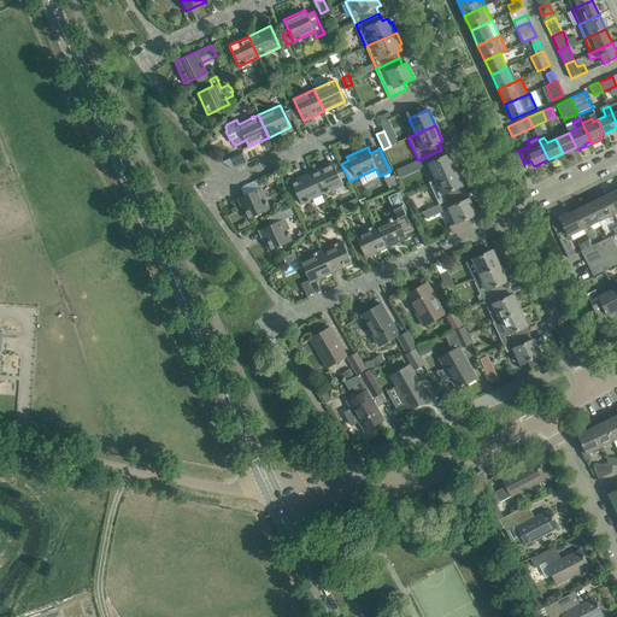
[(436,178),(456,170),(448,154),(445,156),(441,150),(418,160),(421,166),(422,169),(429,165),(436,178)]
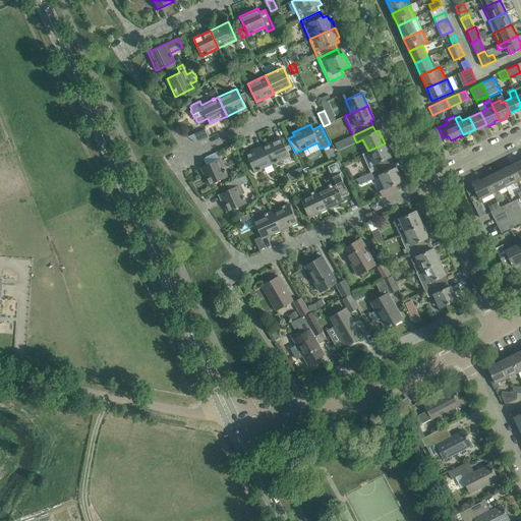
[(353,135),(335,143),(337,150),(355,140),(353,135)]
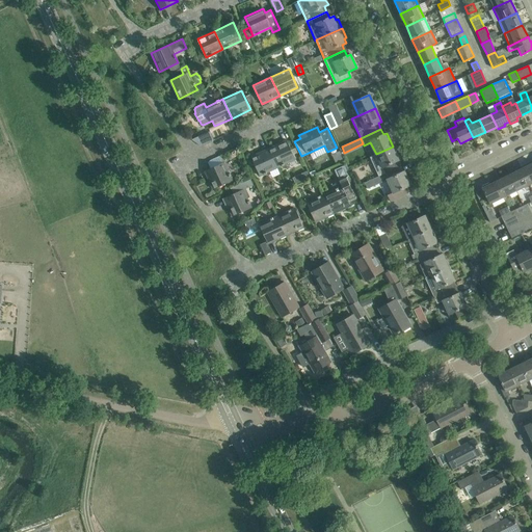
[(287,140),(269,149),(277,167),(295,158),(287,140)]
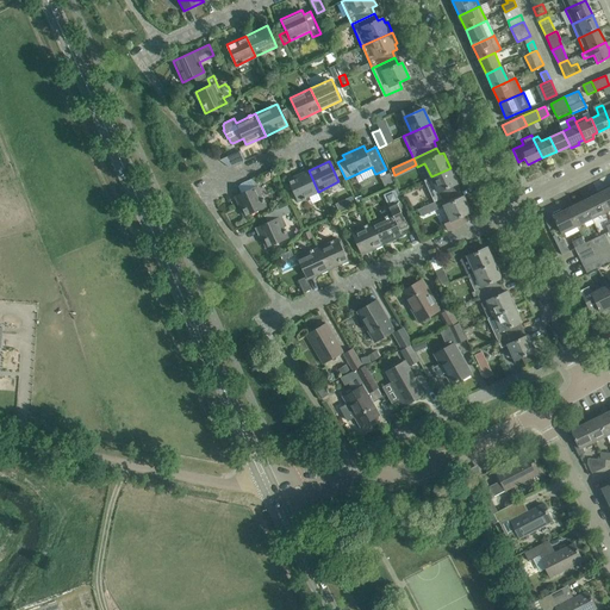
[(441,198),(456,192),(454,185),(458,184),(450,168),(431,176),(424,180),(435,201),(441,199),(441,198)]
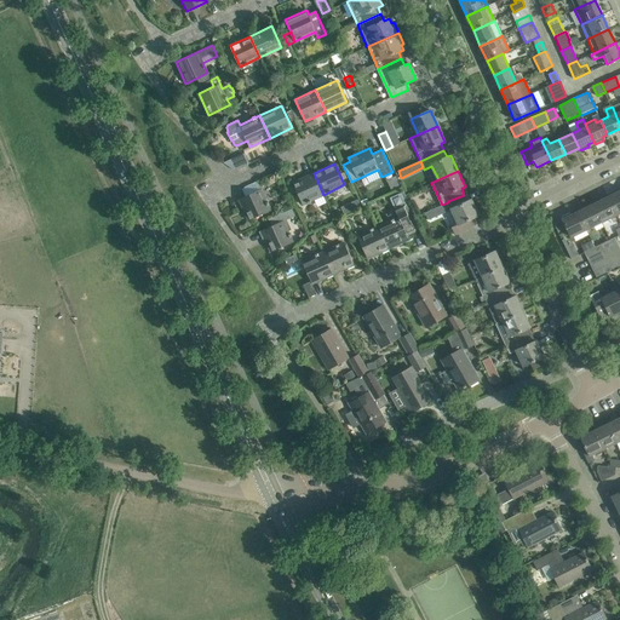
[(323,195),(314,173),(293,183),(303,204),(323,195)]
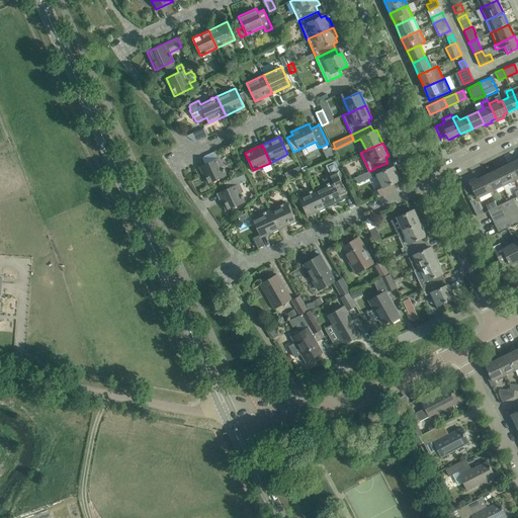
[(517,177),(517,157),(512,160),(513,162),(508,164),(515,179),(517,177)]
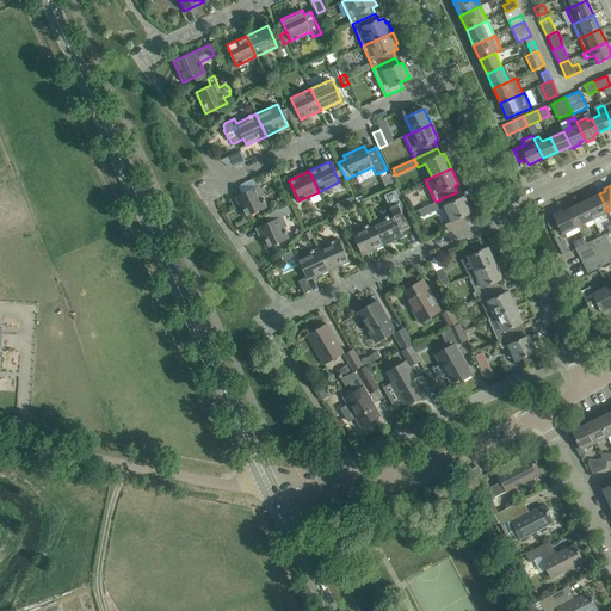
[(266,208),(257,186),(235,197),(245,217),(266,208)]
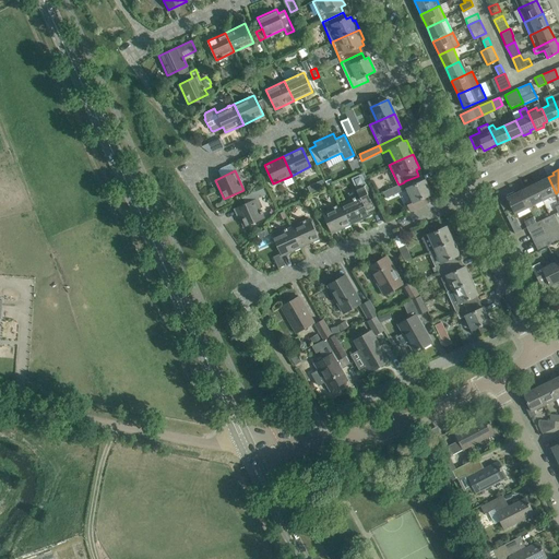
[(341,204),(349,225),(369,215),(367,212),(378,207),(372,198),(370,199),(368,194),(370,192),(367,183),(366,183),(361,175),(353,179),(357,188),(356,188),(359,197),(341,204)]
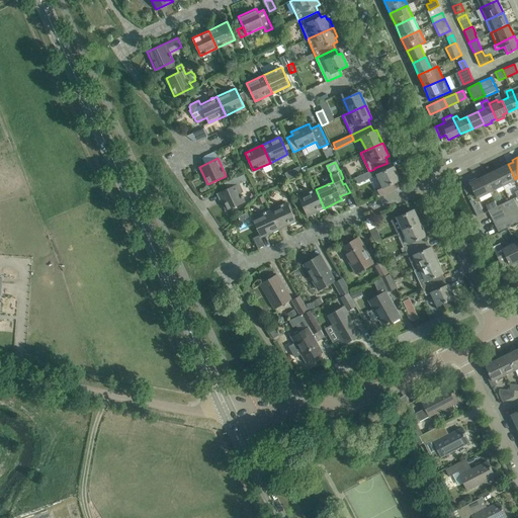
[(374,169),(383,187),(377,189),(380,195),(398,187),(395,182),(400,180),(394,167),(390,168),(387,163),(374,168),(374,169)]
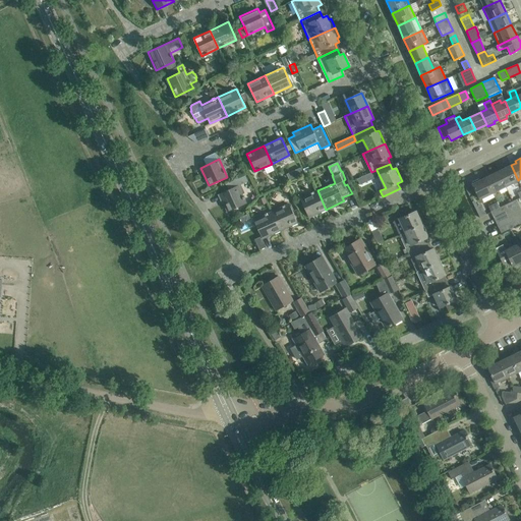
[(505,166),(497,170),(505,186),(518,180),(511,165),(506,168),(505,166)]
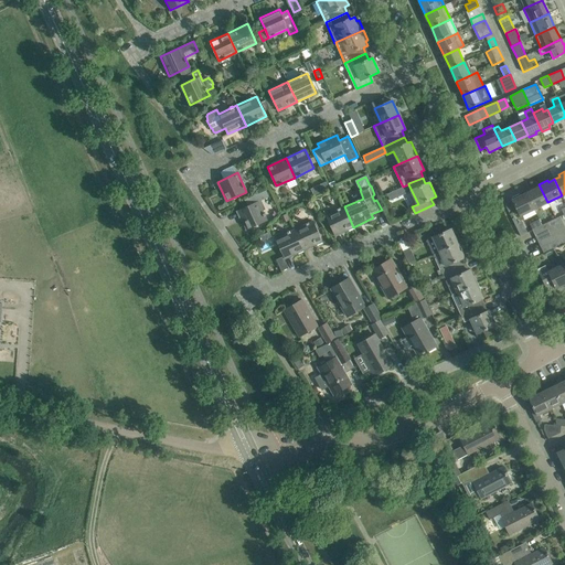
[(532,190),(526,193),(534,209),(547,202),(539,184),(531,188),(532,190)]
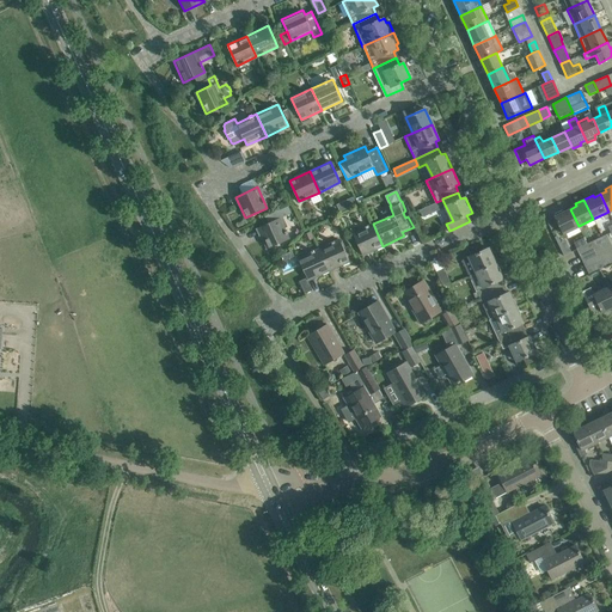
[(564,233),(579,226),(570,209),(564,212),(563,209),(555,214),(556,216),(564,233)]
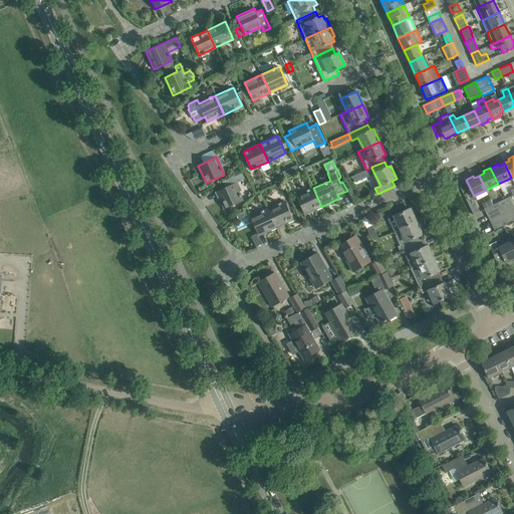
[(243,201),(235,183),(217,191),(225,209),(243,201)]
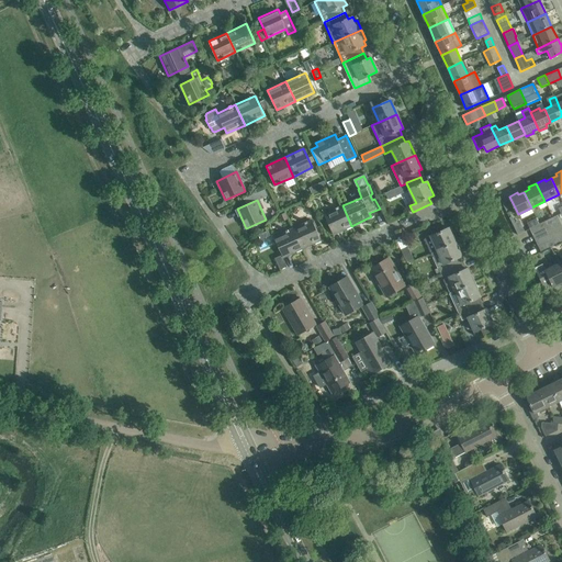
[(351,226),(343,205),(324,214),(333,234),(351,226)]
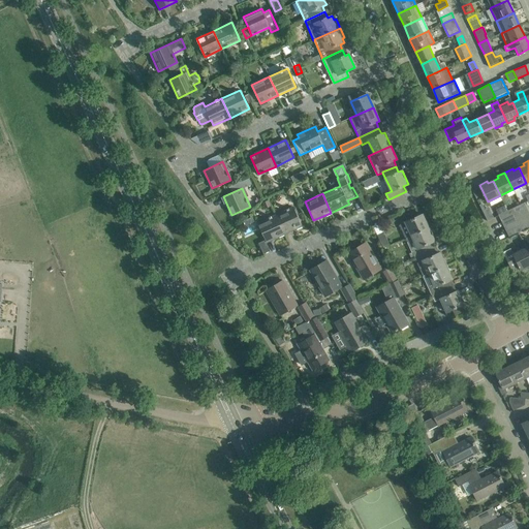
[(527,209),(524,203),(511,209),(515,215),(527,209)]
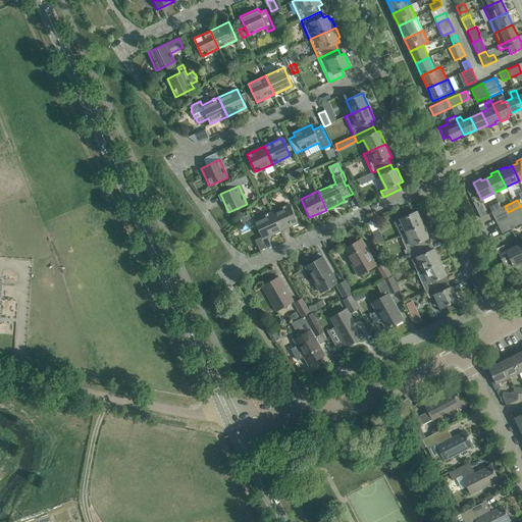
[(491,212),(501,208),(499,202),(489,207),(491,212)]
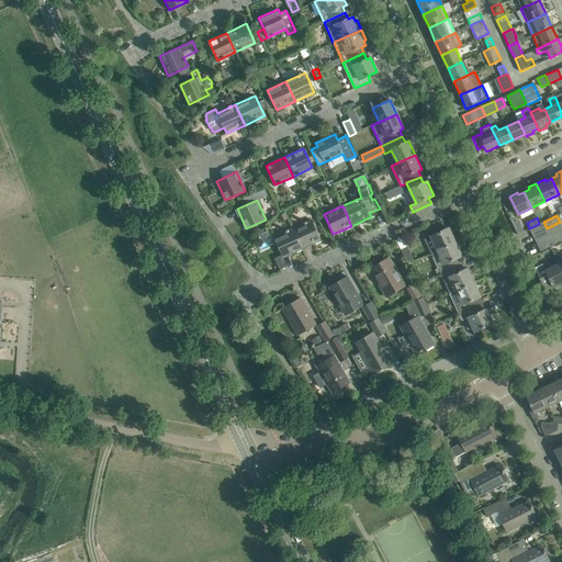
[(312,220),(292,228),(302,249),(322,239),(312,220)]
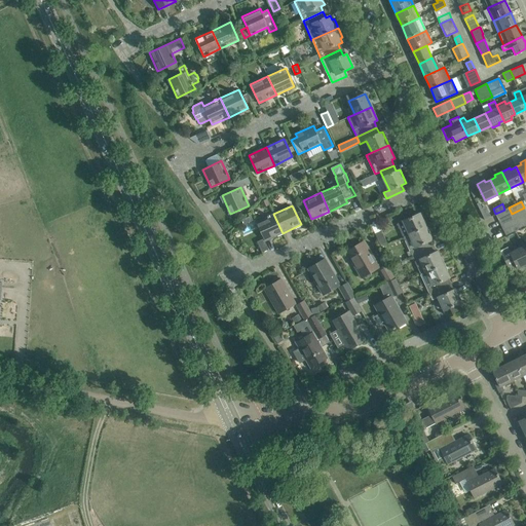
[(512,214),(509,208),(504,210),(495,214),(498,220),(512,214)]
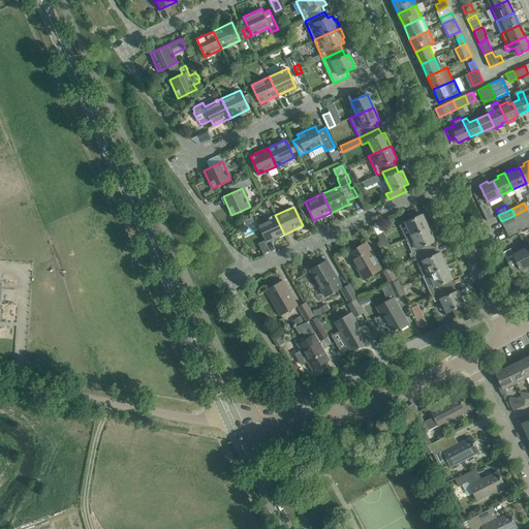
[(515,215),(517,220),(528,213),(528,212),(527,209),(515,215)]
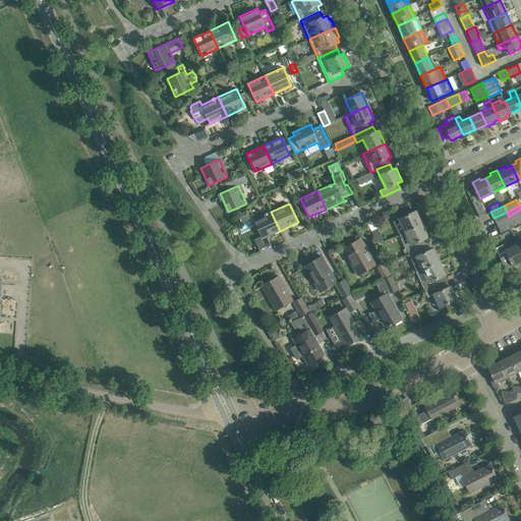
[(520,210),(509,217),(512,222),(520,217),(520,210)]
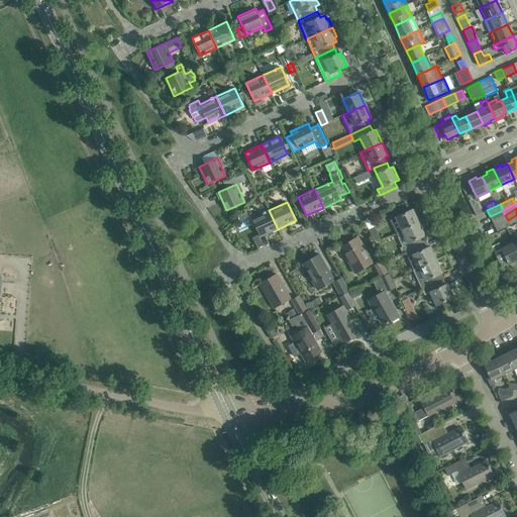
[(397,232),(419,222),(413,209),(396,217),(391,219),(397,232)]
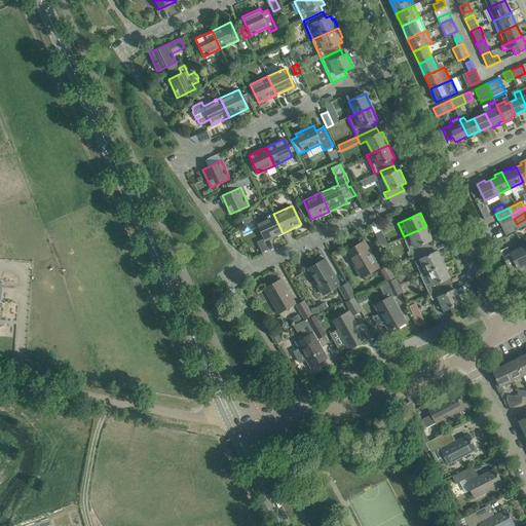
[(283,233),(273,214),(256,222),(265,240),(283,233)]
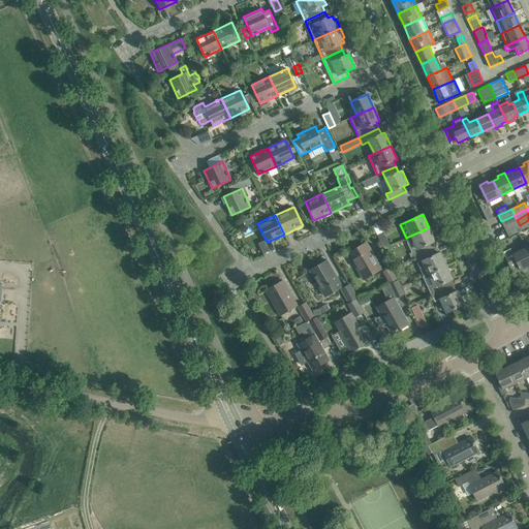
[(501,221),(504,226),(517,220),(515,215),(501,221)]
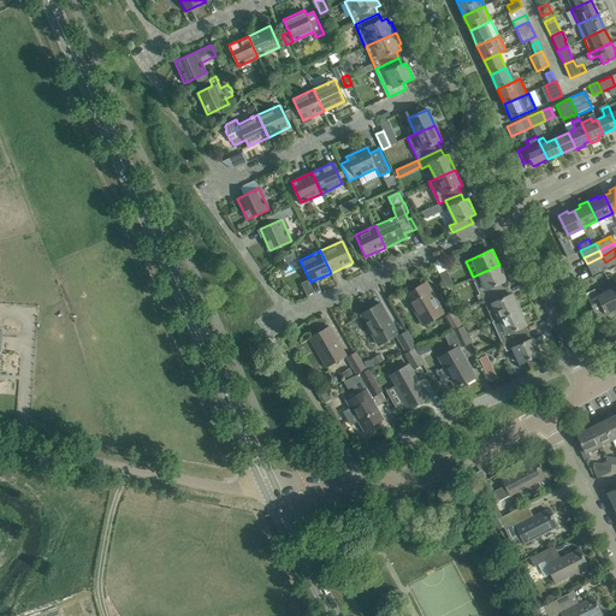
[(294,253),(283,258),(285,264),(296,258),(294,253)]
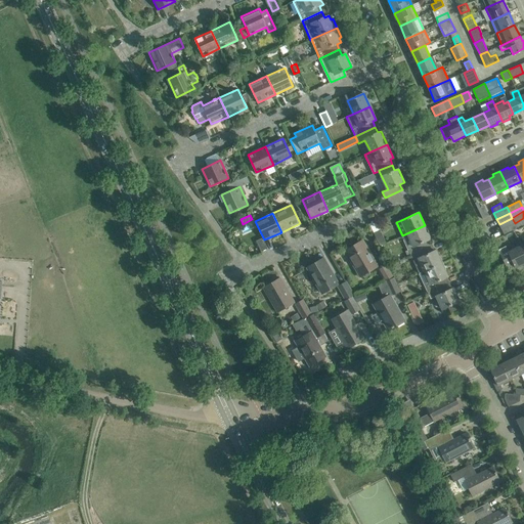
[(512,218),(499,224),(501,229),(515,223),(512,218)]
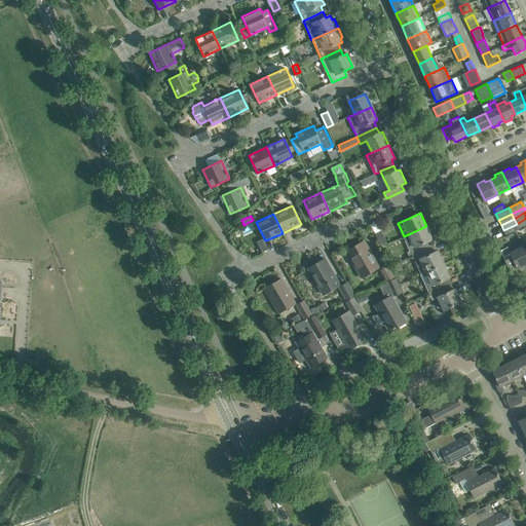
[(519,229),(525,226),(525,219),(517,224),(519,229)]
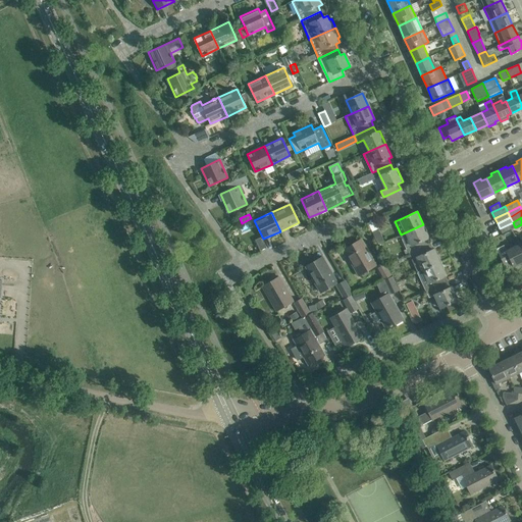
[(503,235),(512,229),(515,227),(513,222),(500,228),(503,235)]
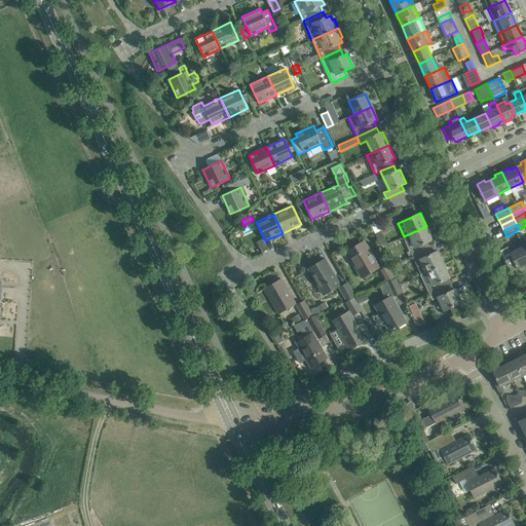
[(412,256),(430,247),(428,241),(433,239),(426,226),(404,236),(412,256)]
